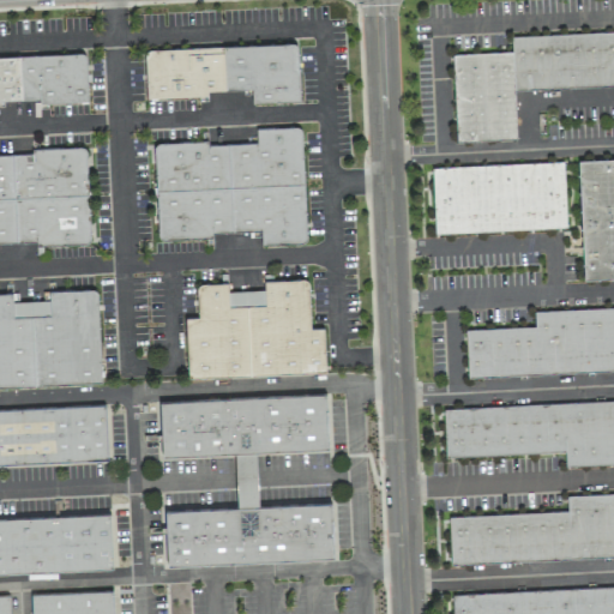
[(613,31),(511,35),(511,52),(452,54),(456,142),(516,139),(513,90),(613,85),(613,31)]
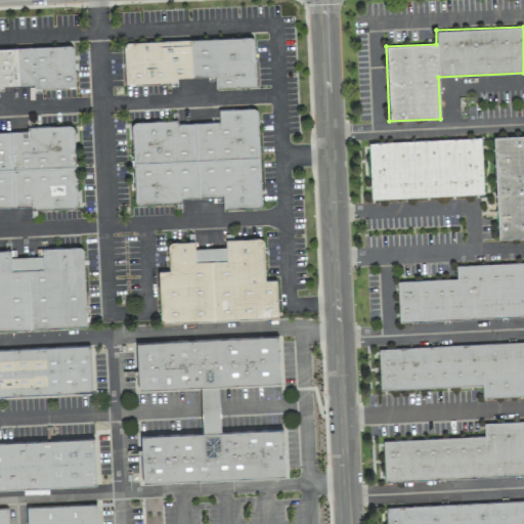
[(255,86),(253,37),(123,41),(125,84),(178,82),(178,77),(214,76),(214,87),(255,86)]
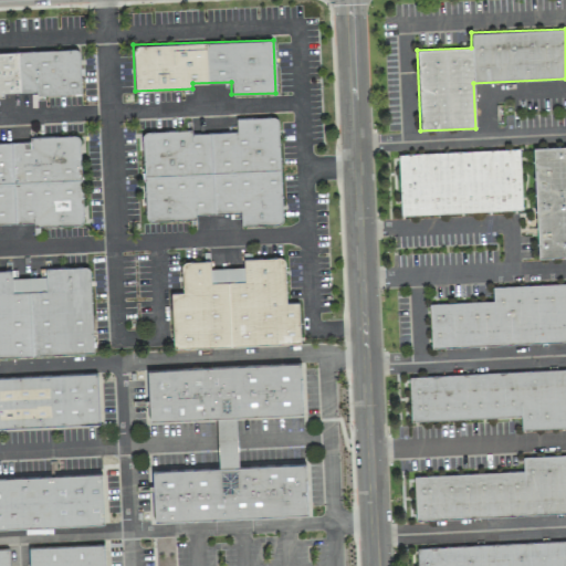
[(0,94),(81,92),(79,50),(0,52),(0,94)]
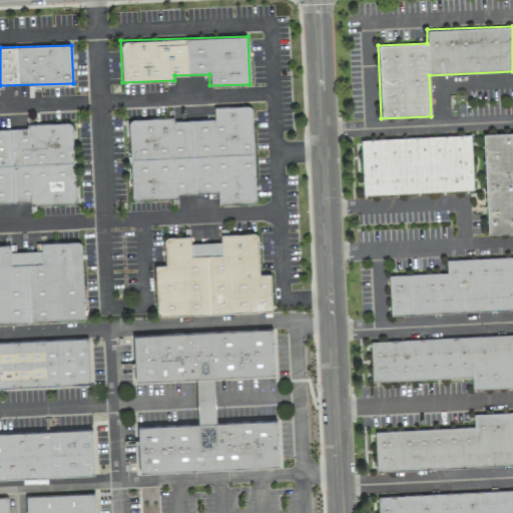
[(128,119),(131,198),(217,195),(217,204),(254,202),(251,105),(213,107),(213,119),(174,120),(174,117),(128,119)]
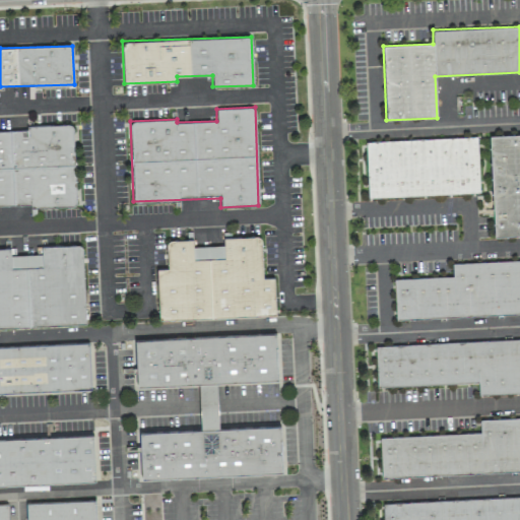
[(0,206),(76,205),(73,124),(25,125),(25,130),(0,130),(0,206)]
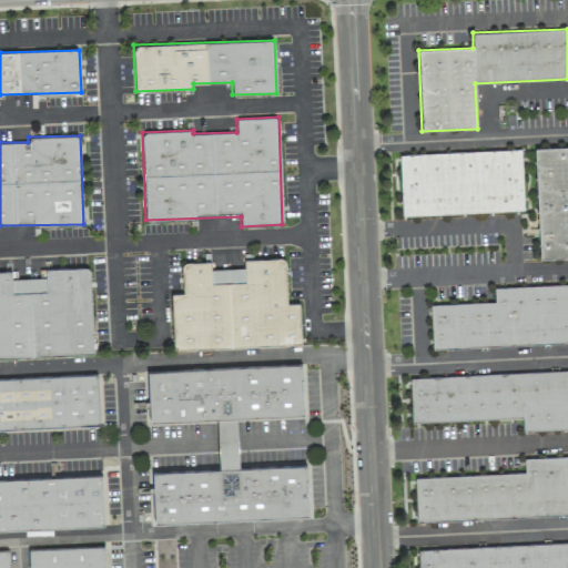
[(567,146),(535,148),(538,257),(567,256),(567,146)]
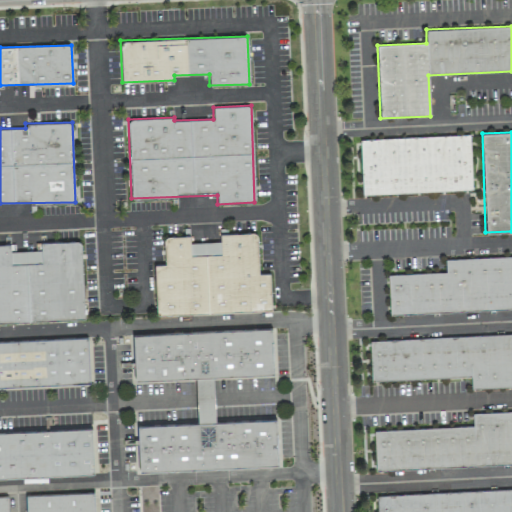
[(360,139),(362,194),(472,190),(470,135),(360,139)]
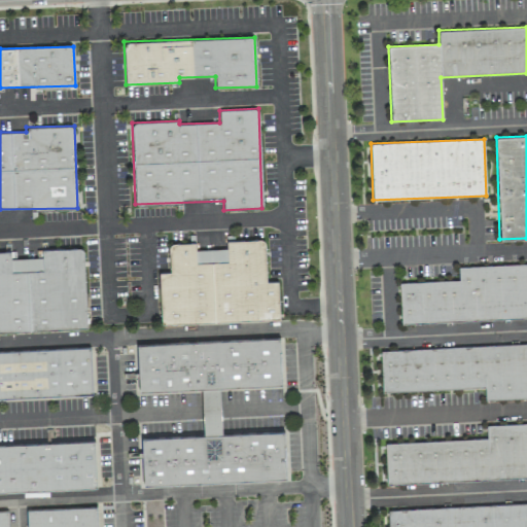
[(279,319),(278,281),(266,281),(265,239),(226,240),(226,249),(196,250),(195,243),(169,243),(170,272),(159,272),(160,323),(279,319)]
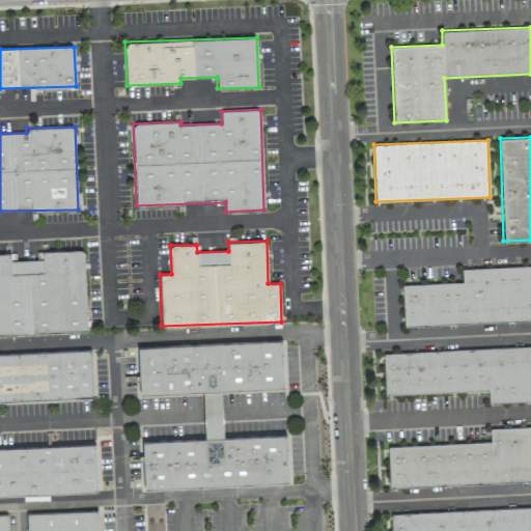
[(0,334),(87,331),(84,250),(36,252),(36,259),(10,260),(10,253),(0,253),(0,334)]
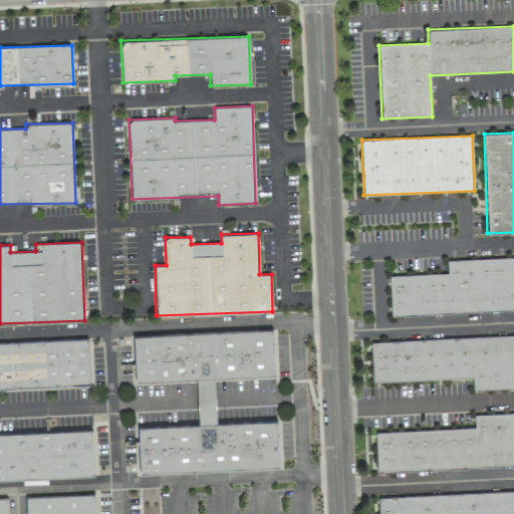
[(391,315),(513,310),(513,256),(447,259),(447,273),(390,275),(391,315)]
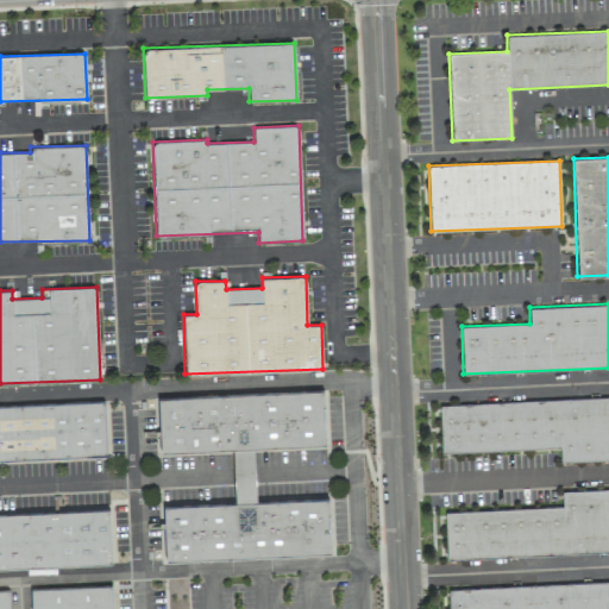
[(331,554),(328,498),(256,501),(253,449),(325,445),(324,390),(158,396),(159,452),(232,450),(234,503),(161,506),(163,560),(331,554)]
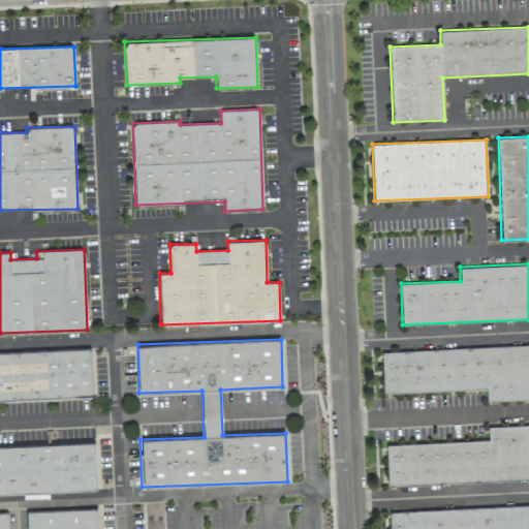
[(528,345),(381,350),(382,393),(486,390),(487,401),(528,399),(528,345)]
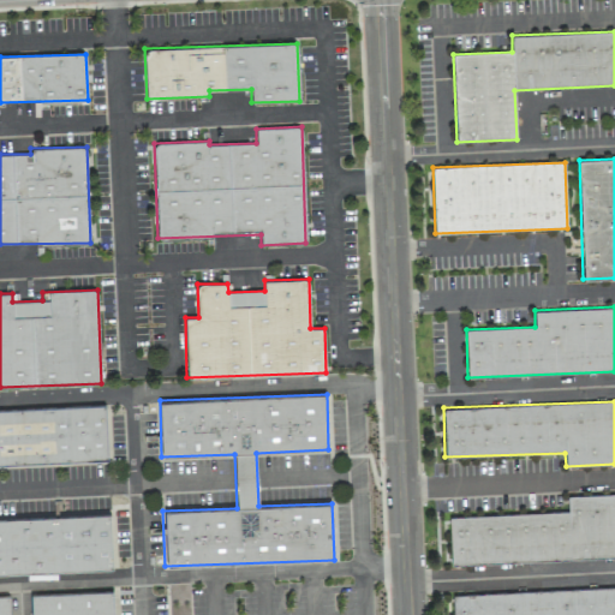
[(0,408),(0,464),(107,461),(106,406),(0,408)]
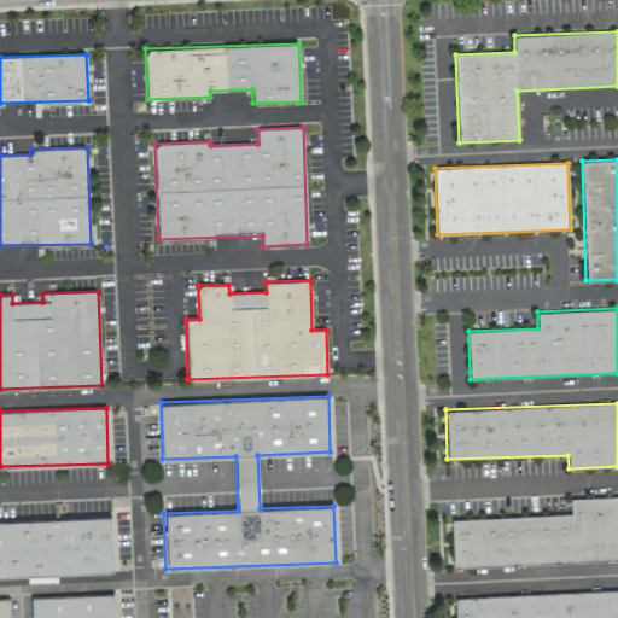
[(450,518),(453,567),(617,560),(617,496),(570,499),(570,514),(450,518)]
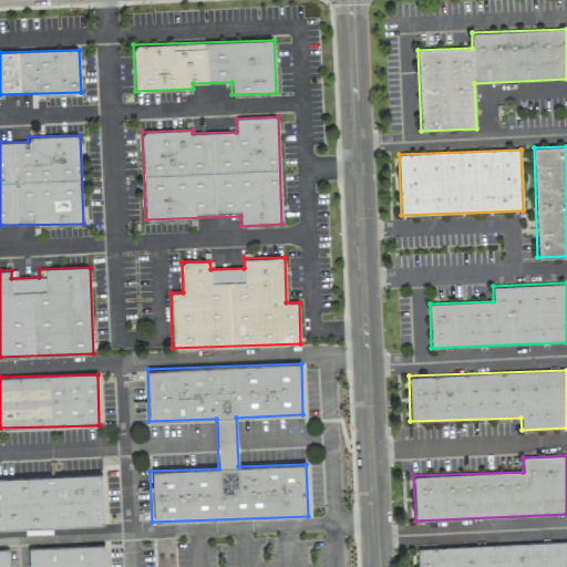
[(102,474),(0,477),(0,528),(104,525),(102,474)]
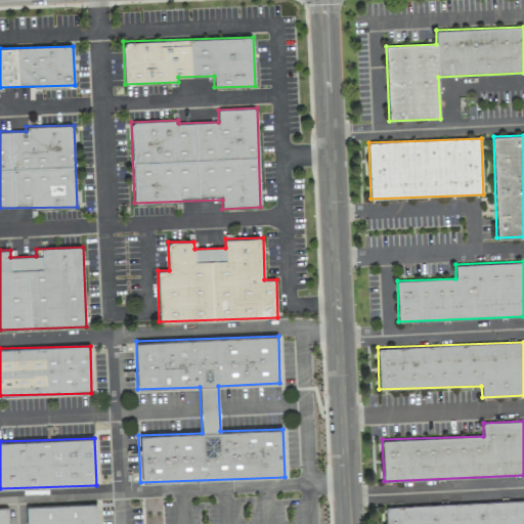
[(523,523),(523,500),(385,506),(385,523),(523,523)]
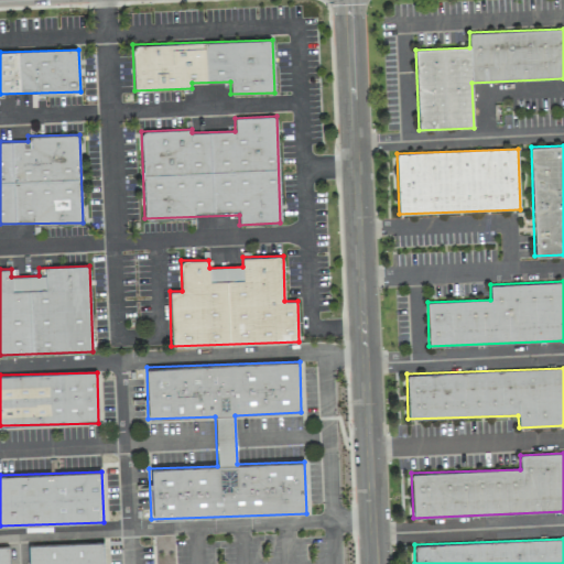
[(28,544),(29,563),(104,563),(104,542),(28,544)]
